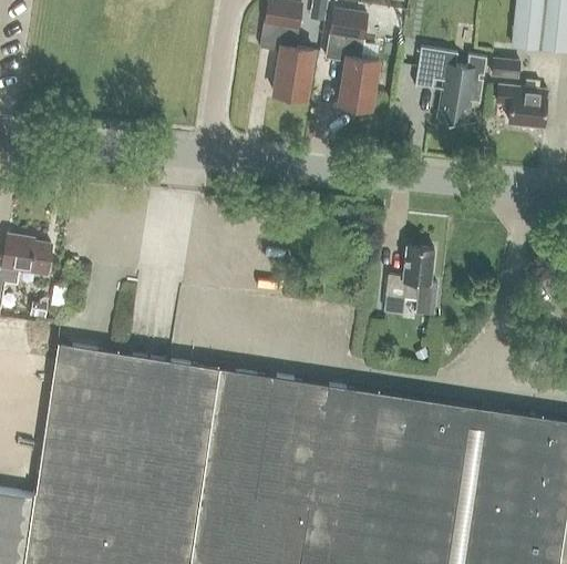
[(264,26),(260,50),(279,52),(272,95),(306,100),(312,52),(295,50),(301,6),(269,0),(265,26),(264,26)]
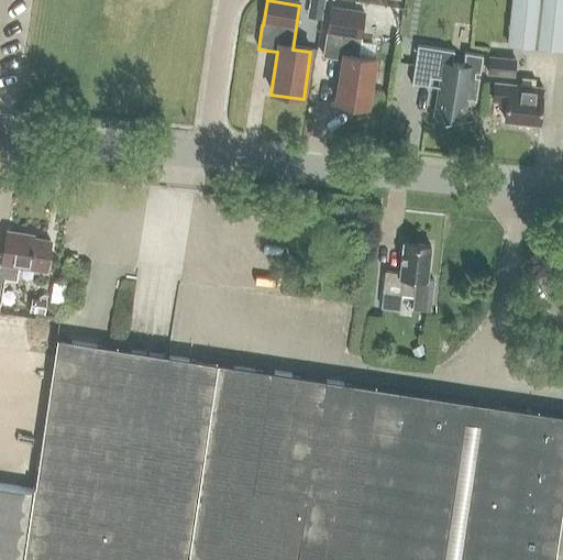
[(562,0),(511,0),(507,50),(562,54),(562,0)]
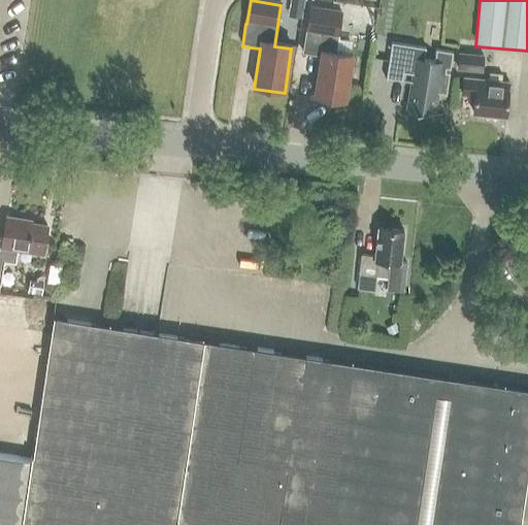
[(315,98),(344,103),(352,58),(335,55),(338,38),(337,38),(341,14),(310,9),(306,33),(302,56),(321,59),(315,98)]
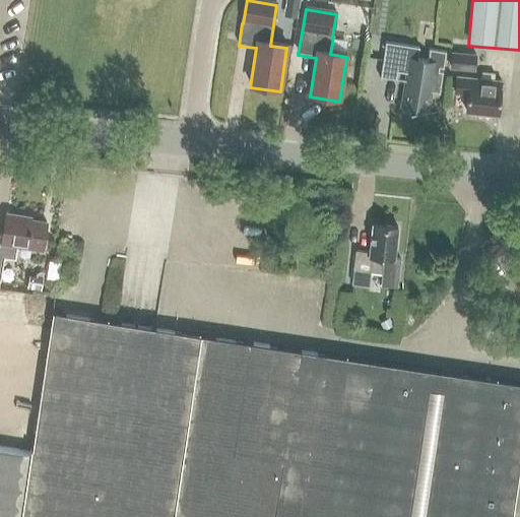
[(440,95),(443,74),(439,73),(439,70),(443,71),(446,54),(429,51),(428,63),(417,61),(419,50),(386,45),(380,79),(396,82),(397,74),(407,75),(403,105),(411,106),(410,113),(427,115),(430,93),(440,95)]
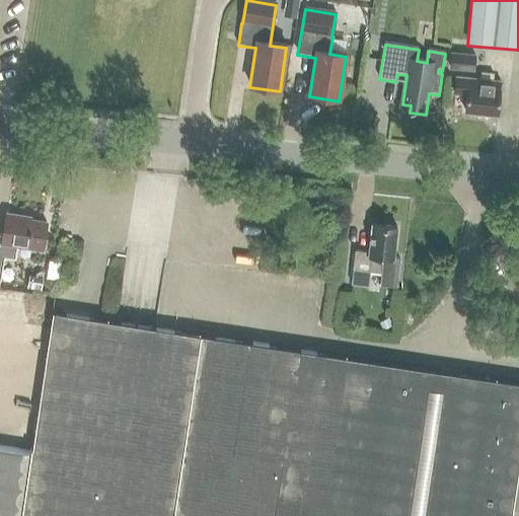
[(474,57),(452,55),(450,71),(473,73),(474,57)]
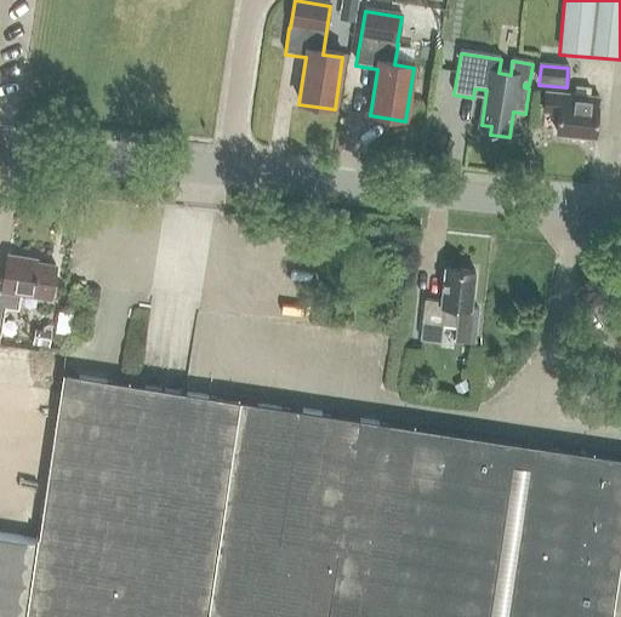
[(559,115),(557,136),(596,141),(599,101),(590,100),(591,92),(576,90),(575,98),(546,95),(543,115),(546,115),(546,114),(559,115)]
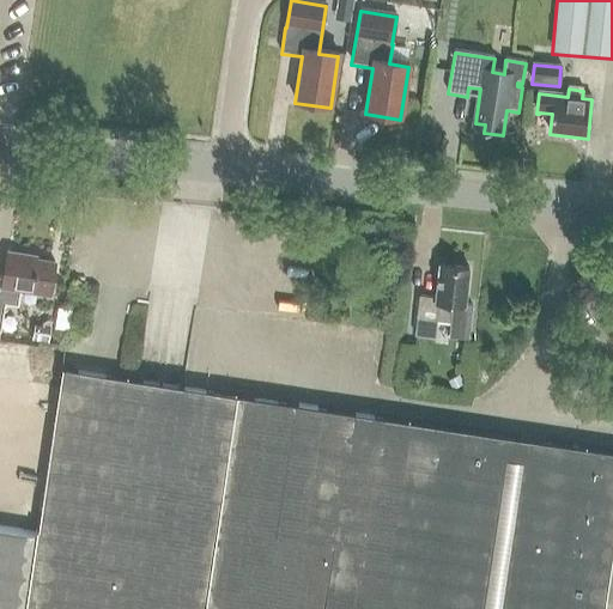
[(18,309),(20,292),(50,297),(55,266),(28,262),(29,259),(7,255),(4,281),(0,280),(0,329),(4,306),(18,309)]
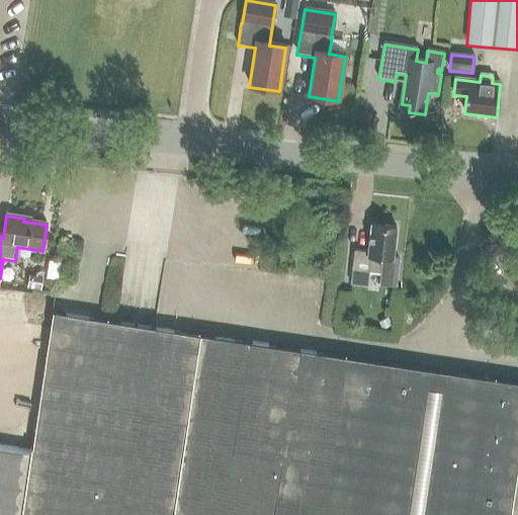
[(397,289),(400,262),(393,261),(396,229),(371,226),(368,254),(354,252),(351,272),(353,272),(352,284),(369,286),(370,275),(380,276),(378,287),(397,289)]
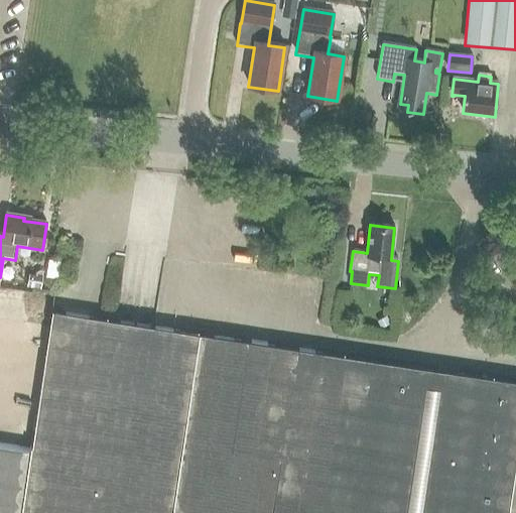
[(42,278),(29,276),(27,288),(40,291),(42,278)]
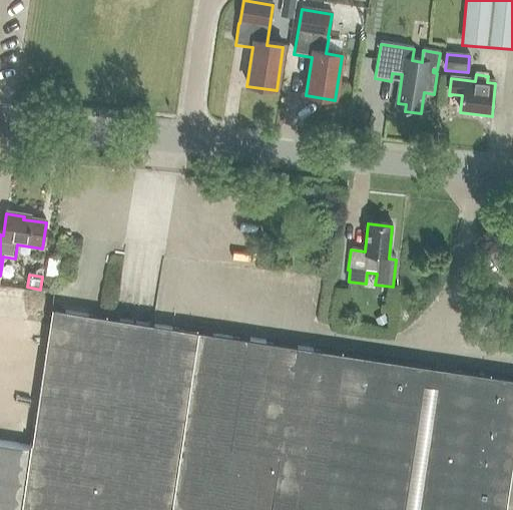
[(504,509),(512,460),(512,381),(246,342),(198,334),(52,312),(31,449),(0,444),(0,509),(504,509)]
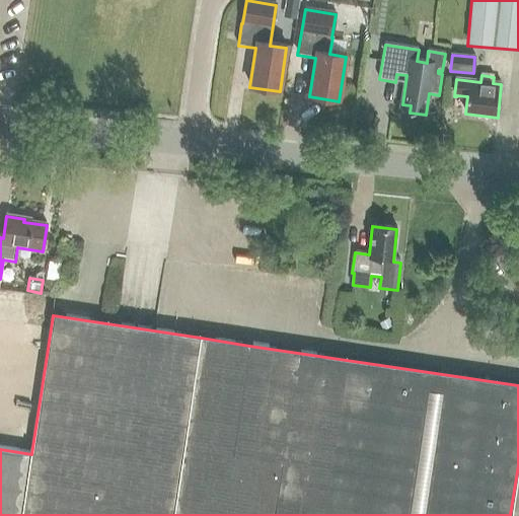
[(392,328),(389,322),(380,326),(383,334),(392,328)]
